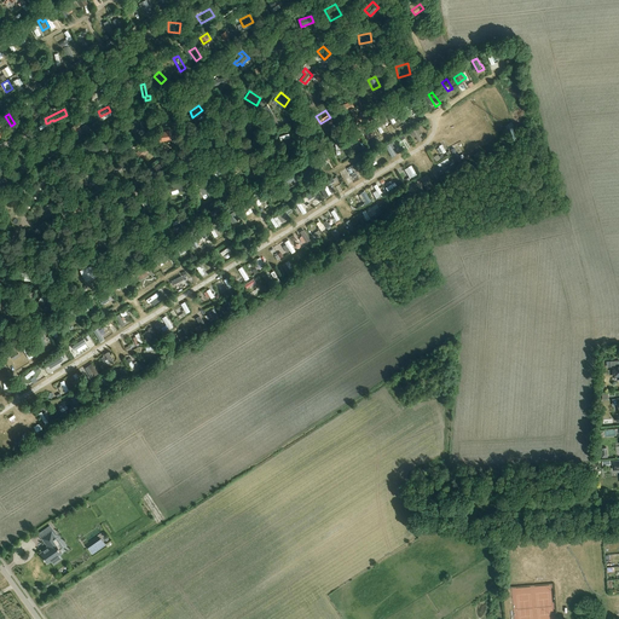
[(82,116),(69,125),(74,131),(86,121),(82,116)]
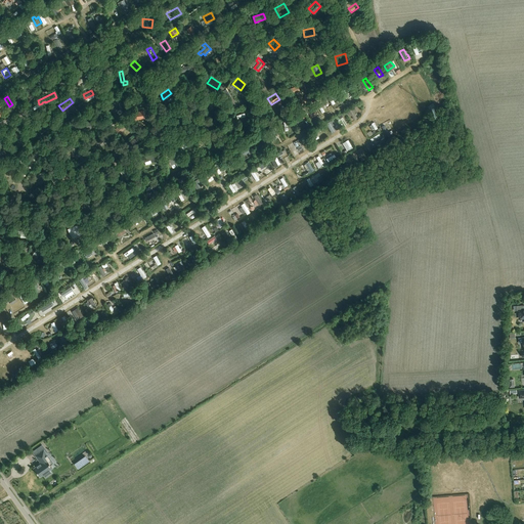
[(81,103),(75,107),(78,112),(84,107),(81,103)]
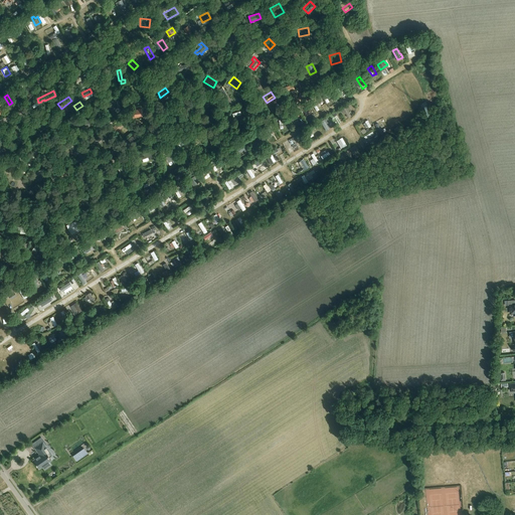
[(112,112),(120,105),(117,102),(109,109),(112,112)]
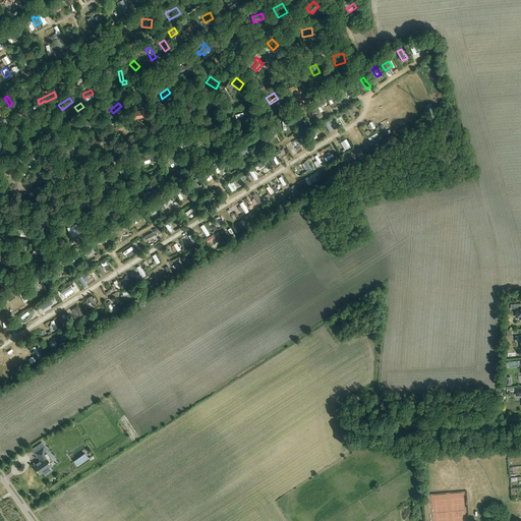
[(68,107),(73,115),(78,112),(77,111),(74,107),(73,104),(68,107)]
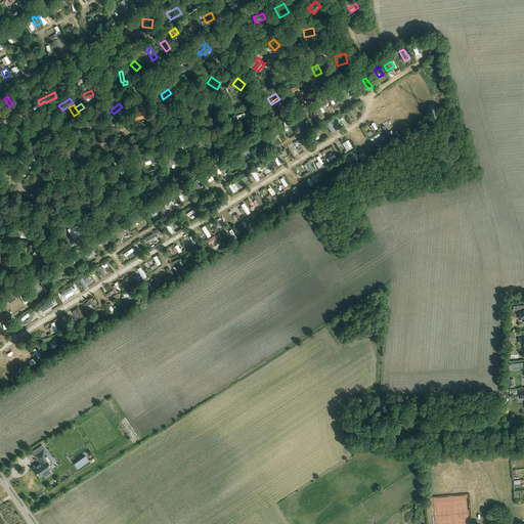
[(244,108),(233,115),(237,122),(249,117),(244,108)]
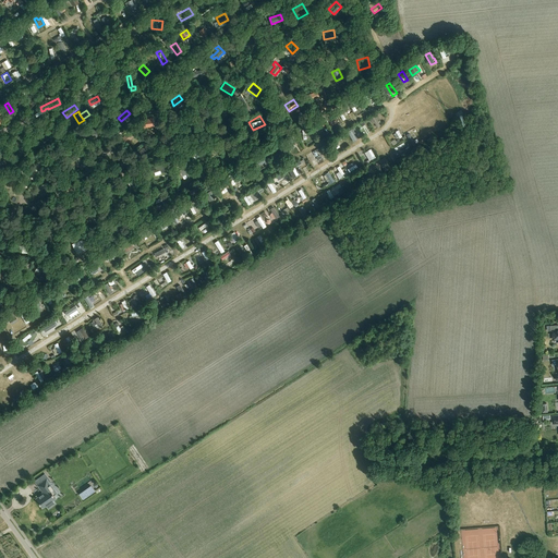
[(142,122),(143,128),(147,126),(146,125),(148,125),(148,124),(155,123),(154,118),(143,120),(144,121),(142,122)]
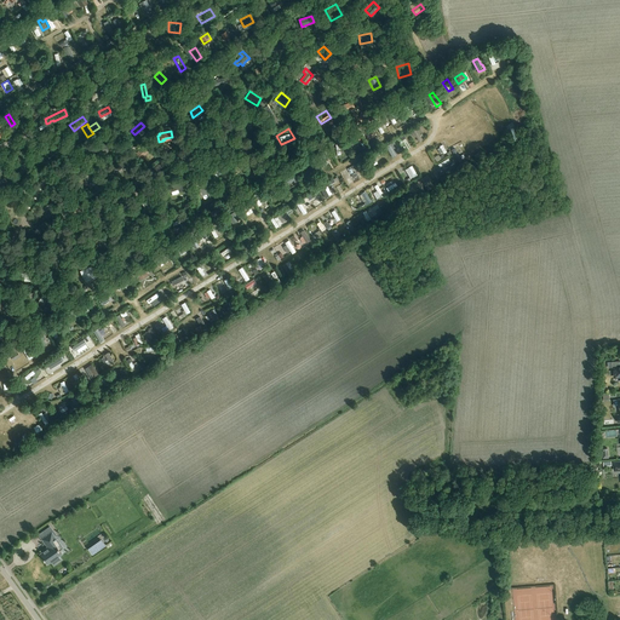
[(97,145),(99,154),(109,151),(107,143),(97,145)]
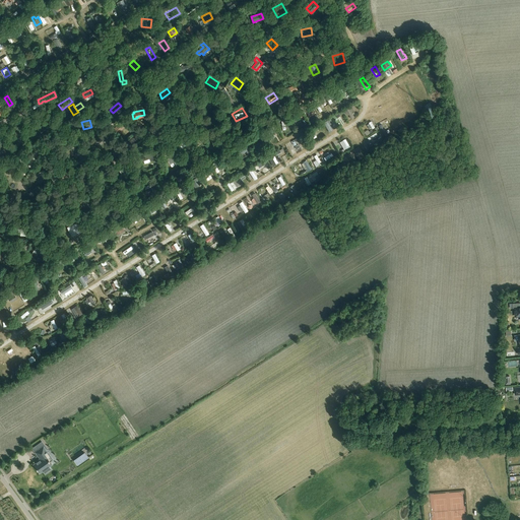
[(114,130),(119,134),(125,127),(120,122),(114,130)]
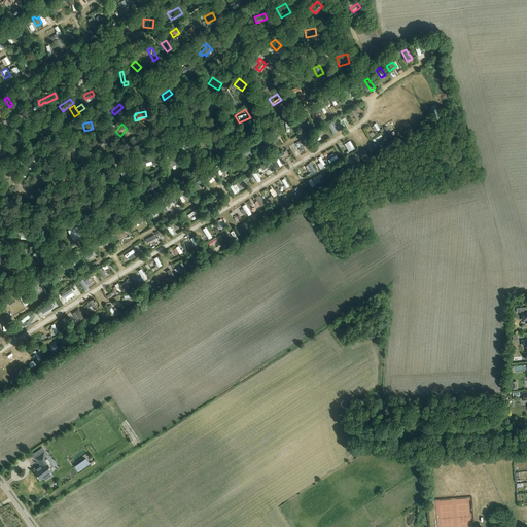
[(47,126),(39,132),(42,135),(50,129),(47,126)]
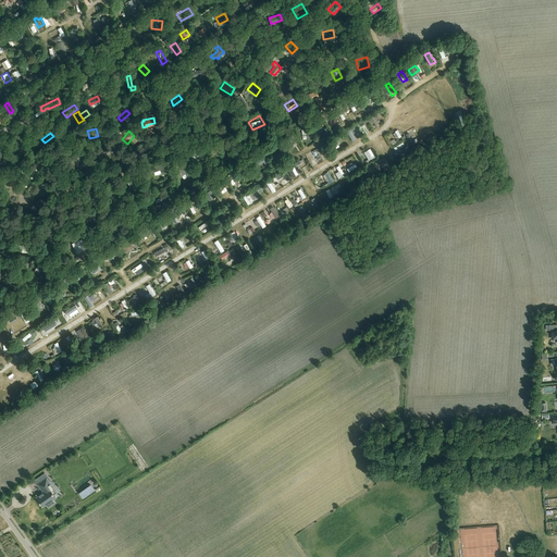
[(409,134),(406,135),(412,147),(416,145),(409,134)]
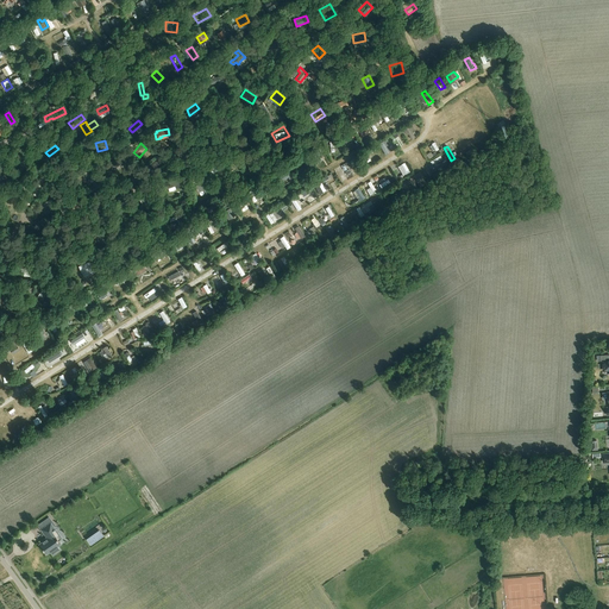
[(321,151),(316,155),(321,162),(326,158),(321,151)]
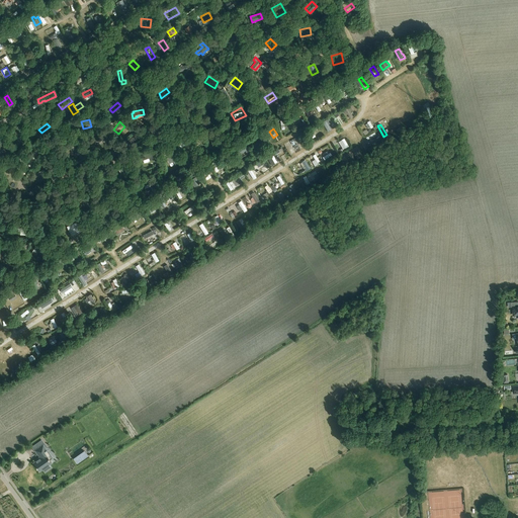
[(256,137),(260,145),(265,143),(260,134),(256,137)]
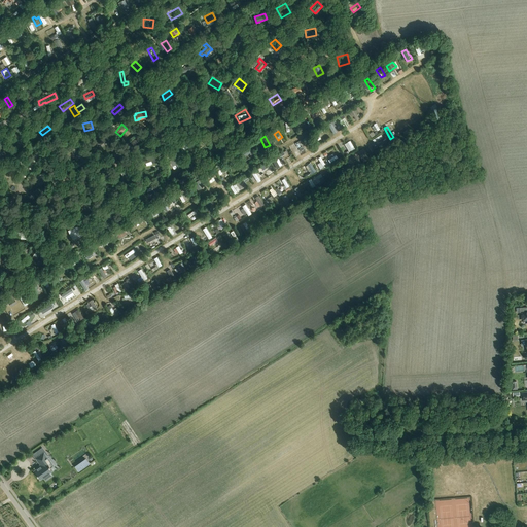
[(96,141),(98,146),(107,142),(104,137),(96,141)]
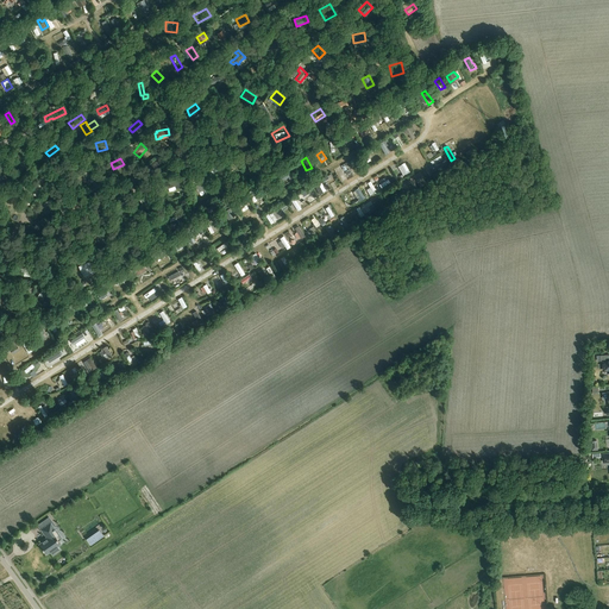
[(410,173),(406,164),(400,168),(405,176),(410,173)]
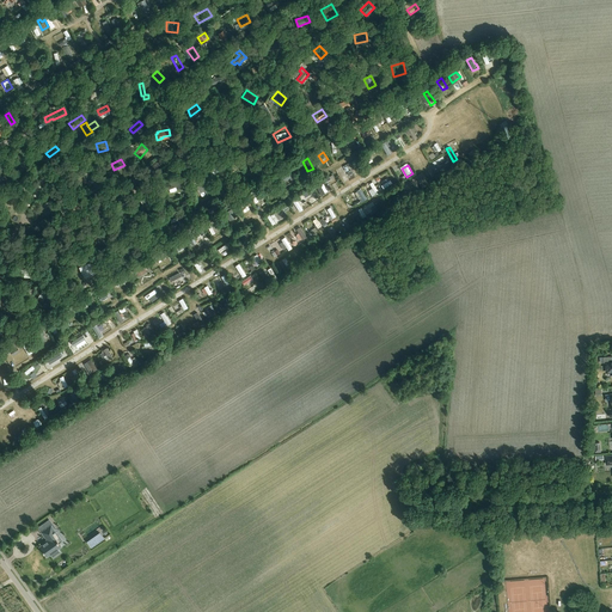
[(257,167),(250,169),(252,178),(259,177),(257,167)]
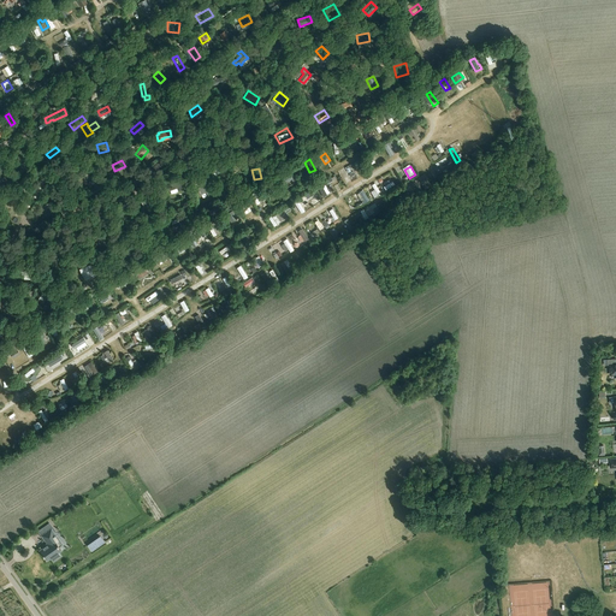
[(280,178),(284,184),(295,178),(291,172),(280,178)]
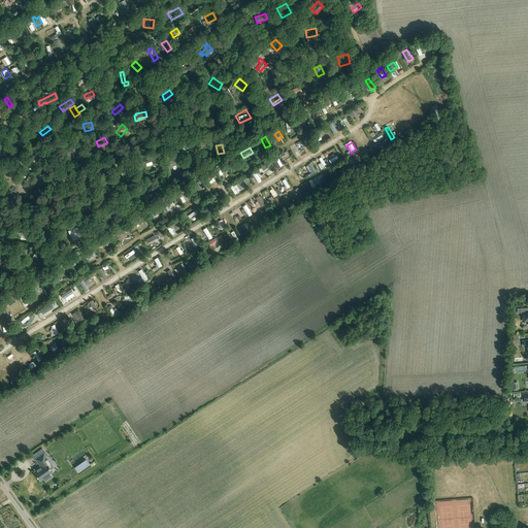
[(296,147),(292,150),(297,159),(301,156),(296,147)]
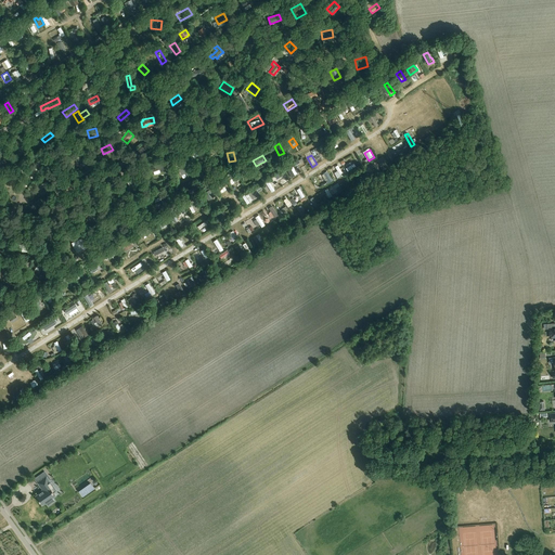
[(338,165),(335,167),(337,171),(333,173),(335,178),(343,172),(338,165)]
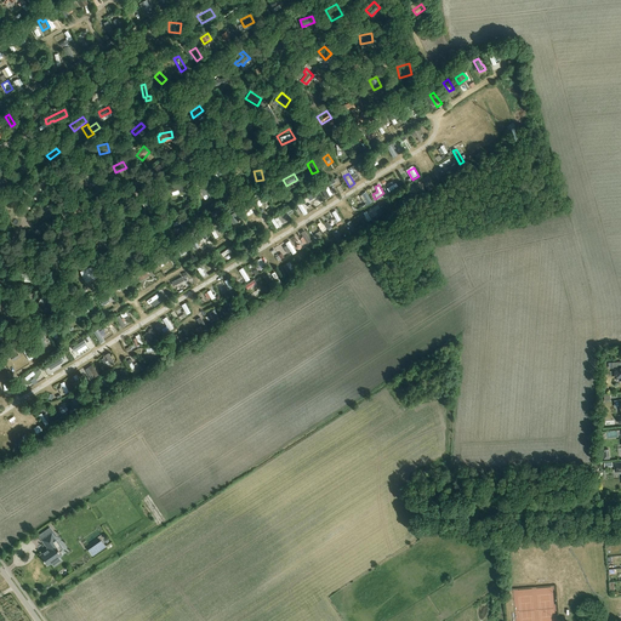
[(33,199),(40,193),(33,186),(27,192),(33,199)]
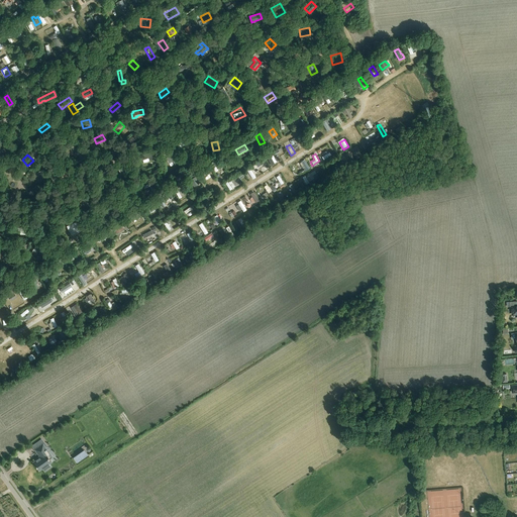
[(175,164),(179,163),(175,154),(167,159),(169,162),(173,160),(175,164)]
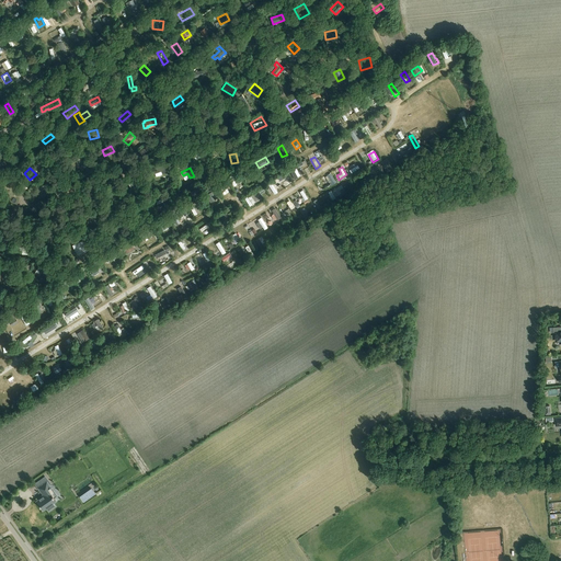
[(293,168),(286,171),(293,182),(299,178),(293,168)]
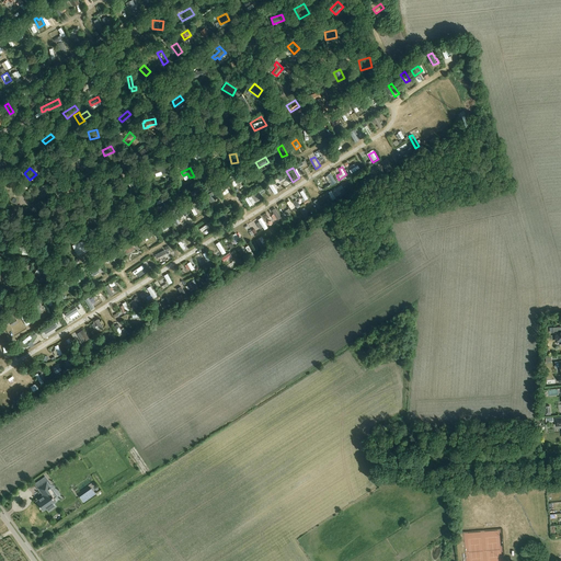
[(134,176),(127,181),(130,186),(138,183),(134,176)]
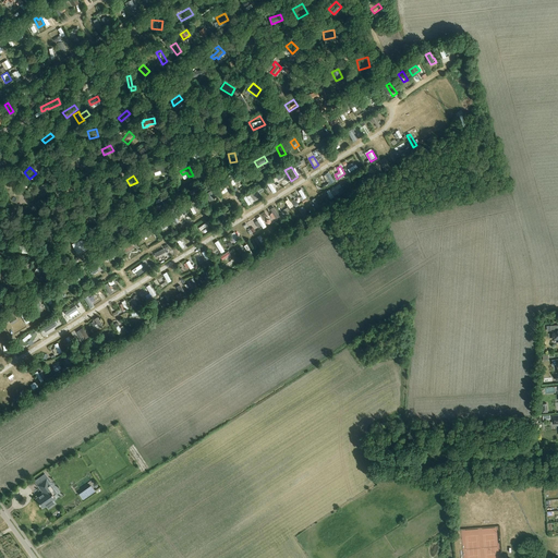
[(73,186),(70,180),(60,185),(62,192),(73,186)]
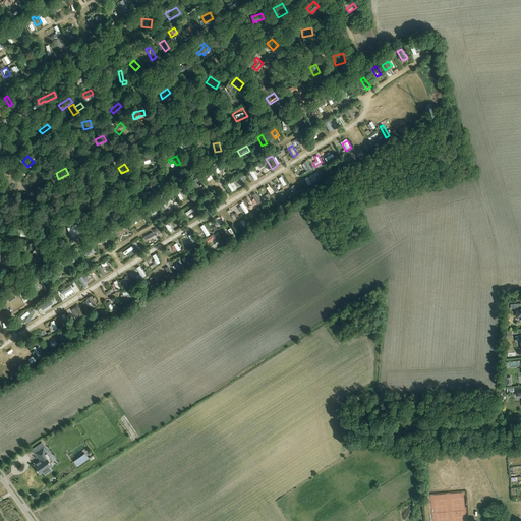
[(251,169),(248,170),(254,180),(257,178),(251,169)]
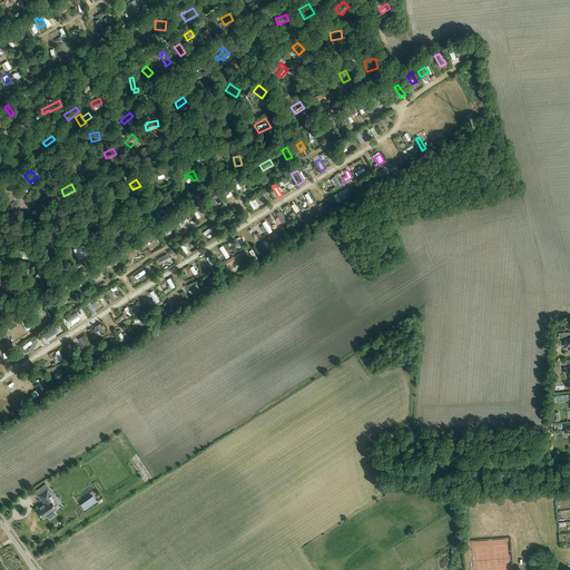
[(47,198),(51,196),(48,187),(41,190),(42,195),(46,194),(46,196),(47,198)]
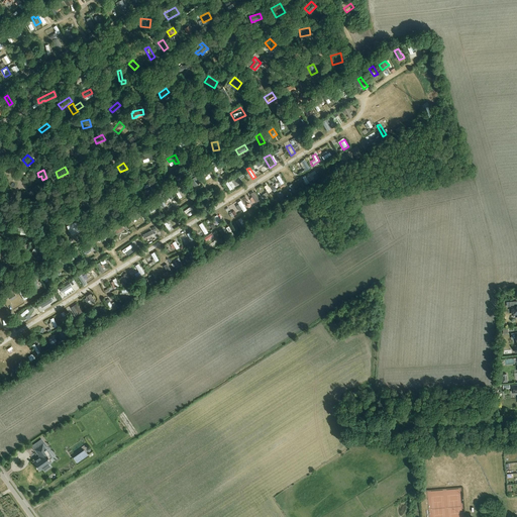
[(310,174),(313,180),(319,177),(315,171),(310,174)]
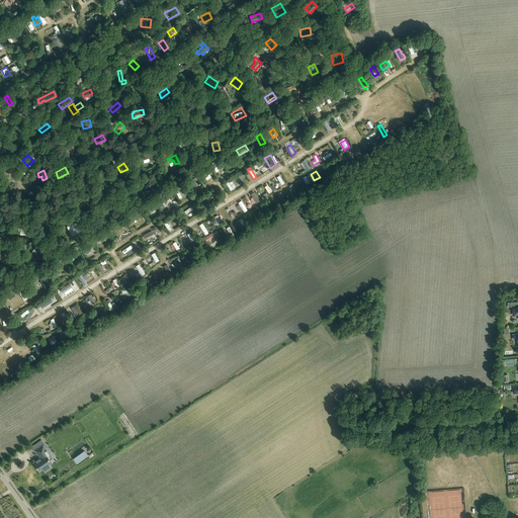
[(190,180),(194,187),(199,184),(195,177),(190,180)]
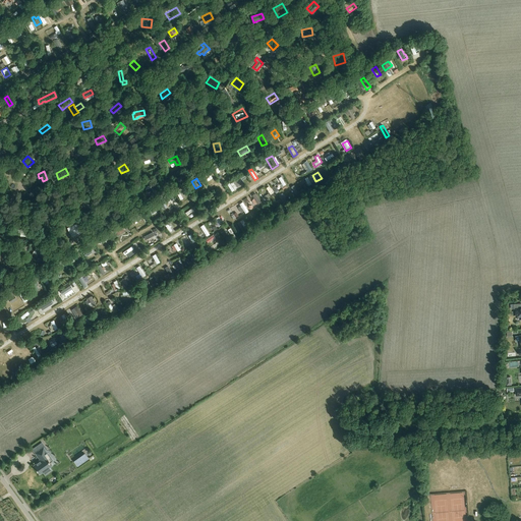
[(230,182),(226,184),(232,194),(236,191),(230,182)]
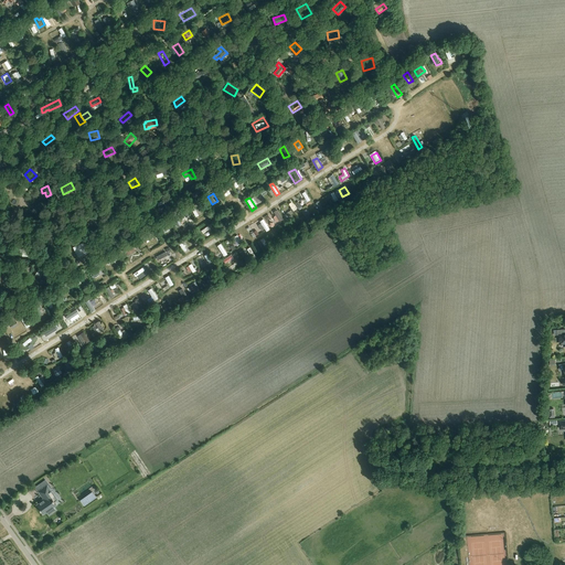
[(196,216),(202,213),(198,203),(192,206),(196,216)]
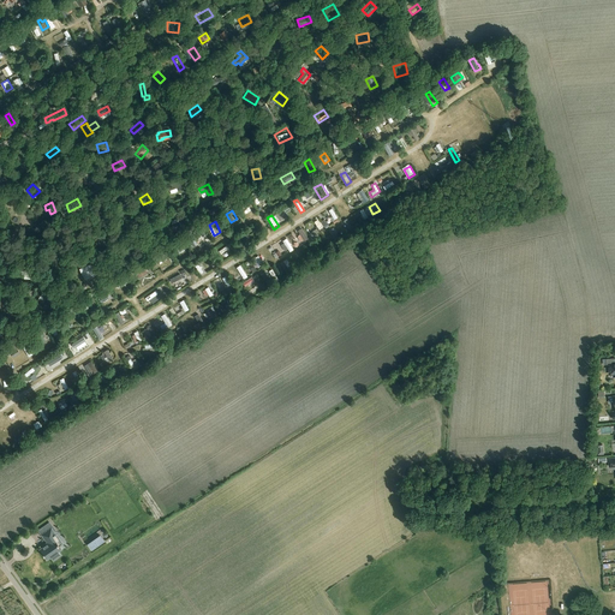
[(302,228),(297,231),(305,243),(309,239),(302,228)]
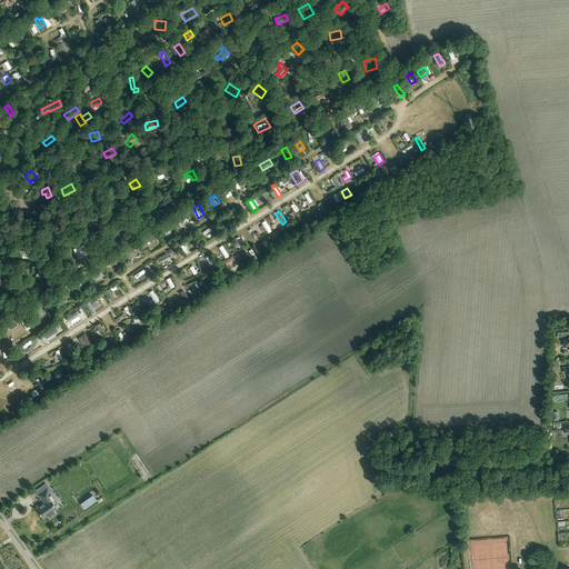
[(96,227),(100,226),(96,216),(88,219),(89,222),(93,221),(96,227)]
